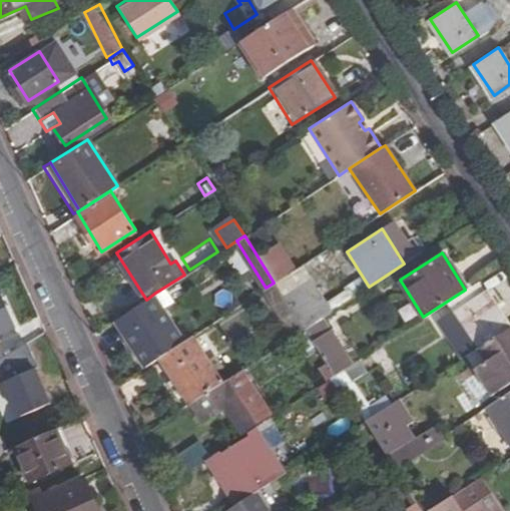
[(328,307),(301,265),(274,283),(301,324),(328,307)]
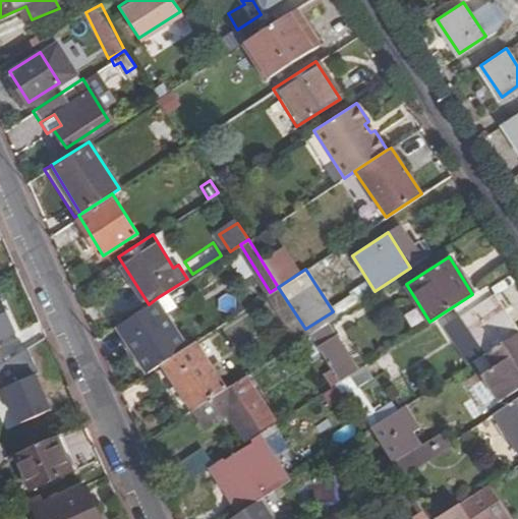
[(333,302),(340,313),(372,294),(365,282),(333,302)]
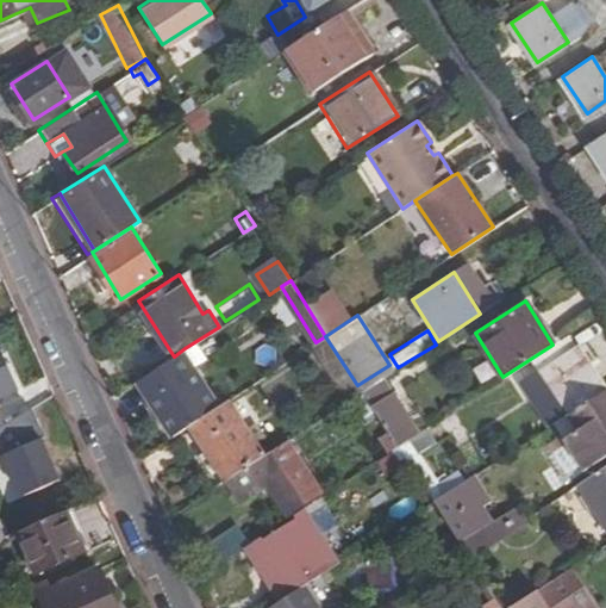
[(538,368),(566,413),(601,389),(574,346),(538,368)]
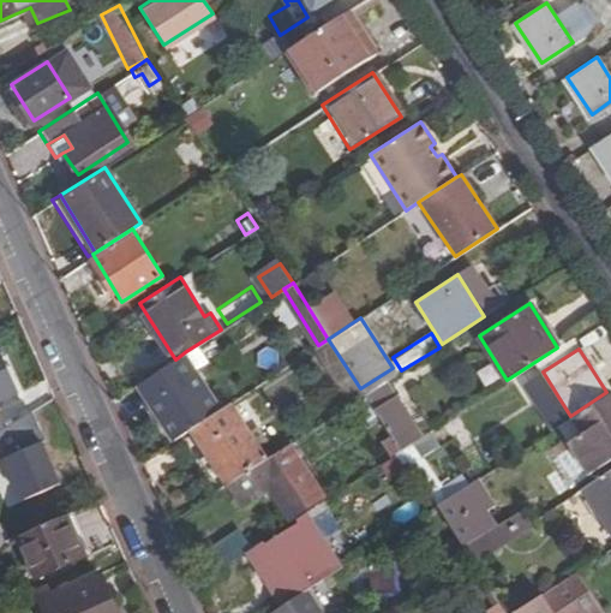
[(142,381),(177,438),(191,428),(222,408),(186,351),(175,359),(142,381)]
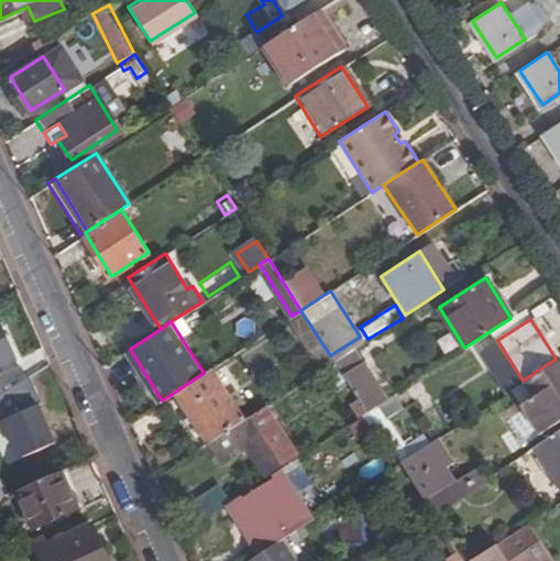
[(0,362),(9,358),(0,337),(0,362)]
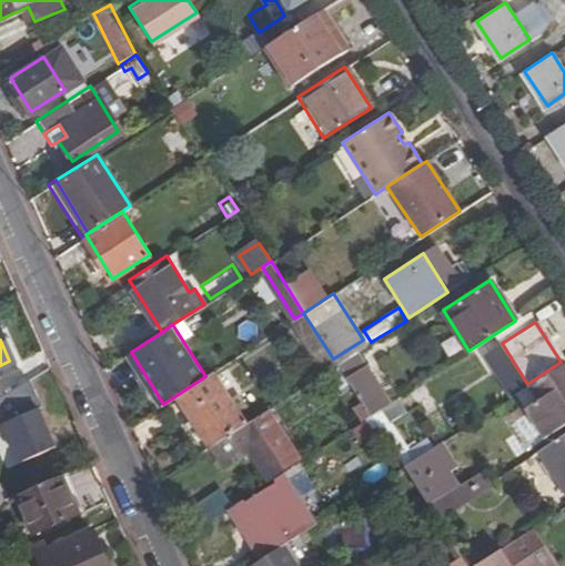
[(379,357),(365,365),(389,403),(401,395),(379,357)]
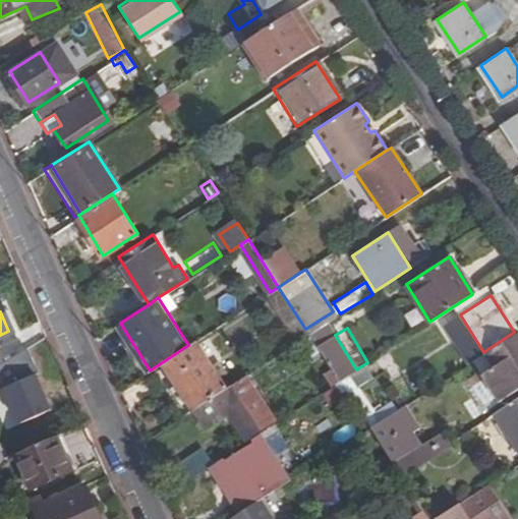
[(517,378),(517,338),(514,332),(483,352),(506,387),(517,378)]
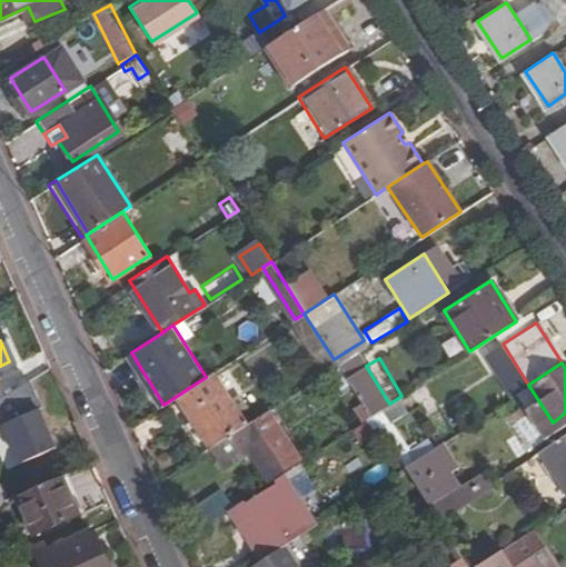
[(349,366),(341,370),(370,416),(381,408),(389,404),(366,366),(353,374),(349,366)]
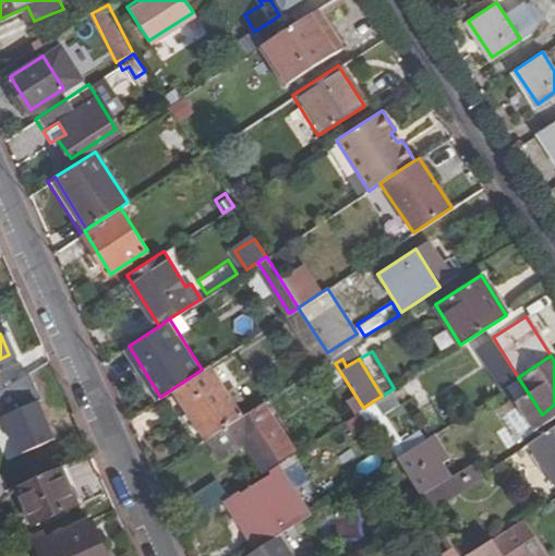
[(240,415),(207,366),(202,370),(173,388),(206,438),(240,415)]
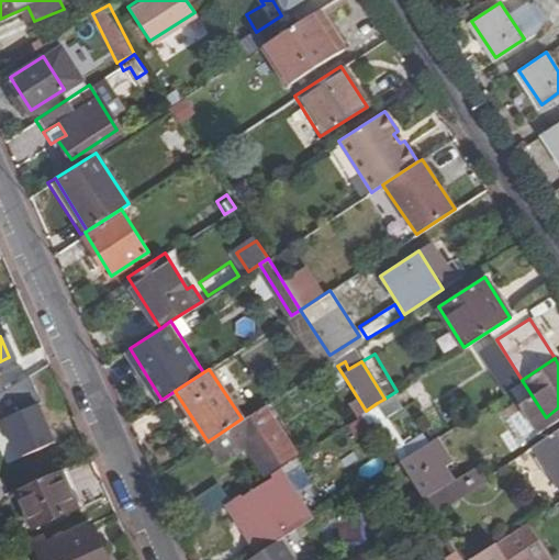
[(1,393),(8,413),(43,401),(36,381),(1,393)]
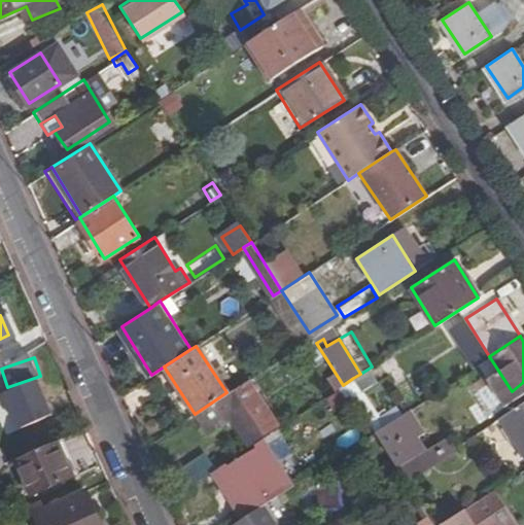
[(383,425),(353,378),(343,385),(349,395),(374,431),(383,425)]
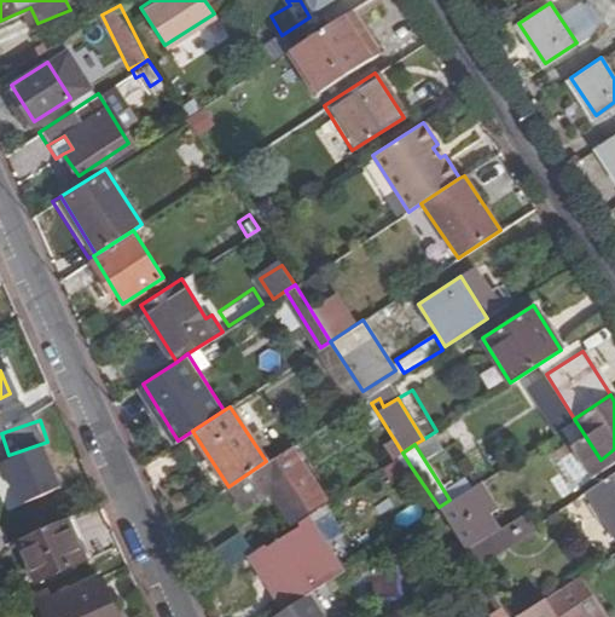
[(18,503),(54,488),(38,445),(0,462),(18,503)]
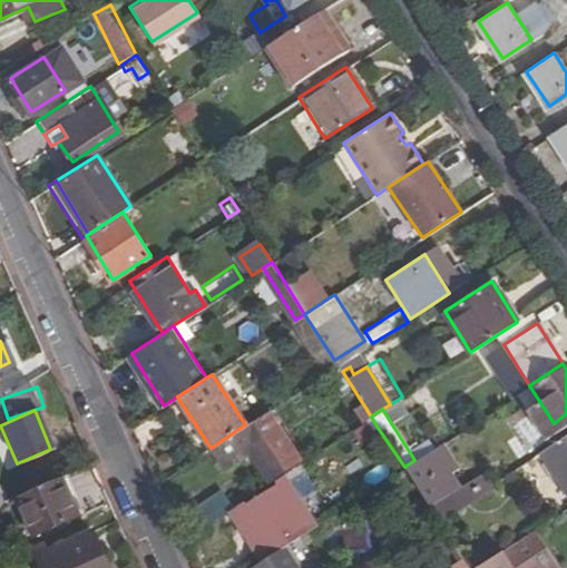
[(299,458),(267,411),(245,424),(211,448),(224,468),(251,451),(269,479),(299,458)]
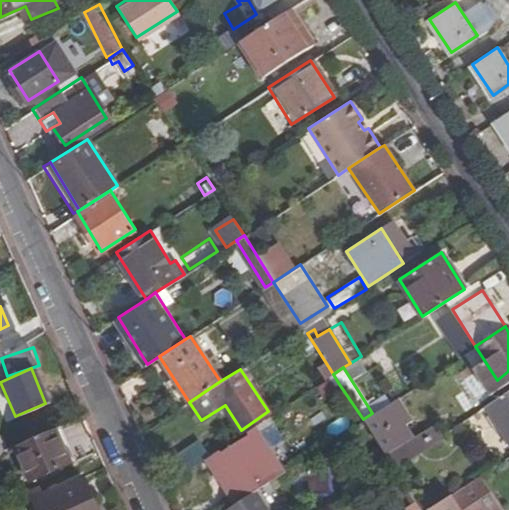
[(326,393),(339,384),(333,374),(319,383),(326,393)]
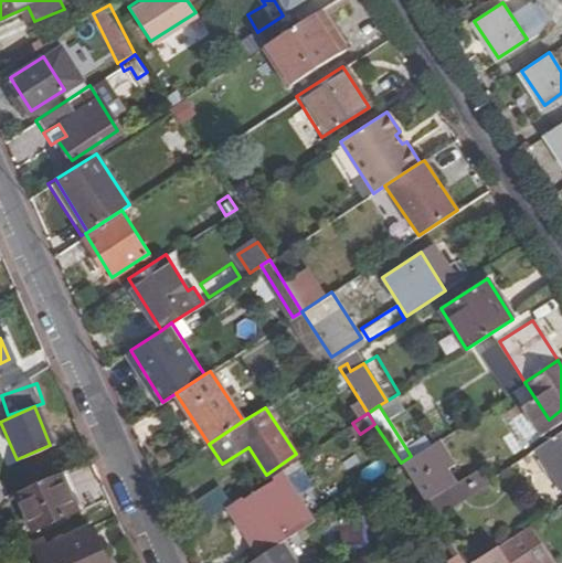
[(561,428),(534,447),(561,489),(561,428)]
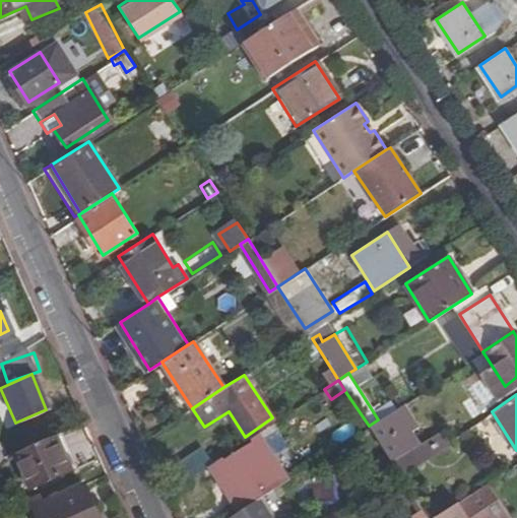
[(452,447),(442,430),(429,438),(408,404),(375,424),(404,474),(452,447)]
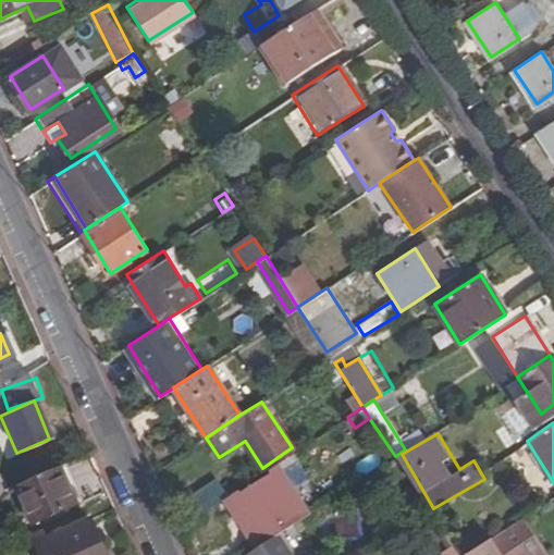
[(223,497),(255,547),(280,532),(310,513),(283,469),(299,459),(295,452),(271,467),(273,471),(242,492),(238,488),(226,495),(223,497)]
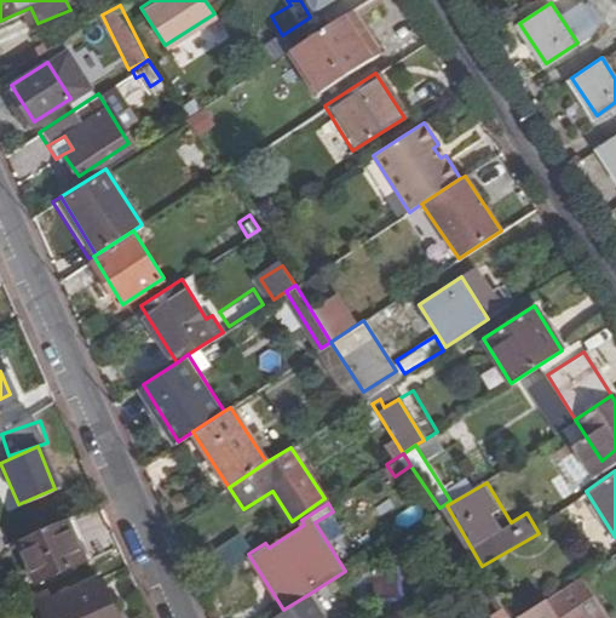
[(76,561),(59,521),(3,545),(21,585),(76,561)]
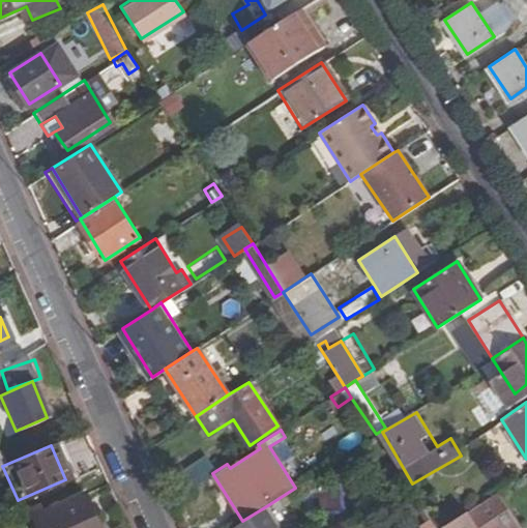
[(178,474),(188,489),(212,473),(215,471),(206,457),(178,474)]
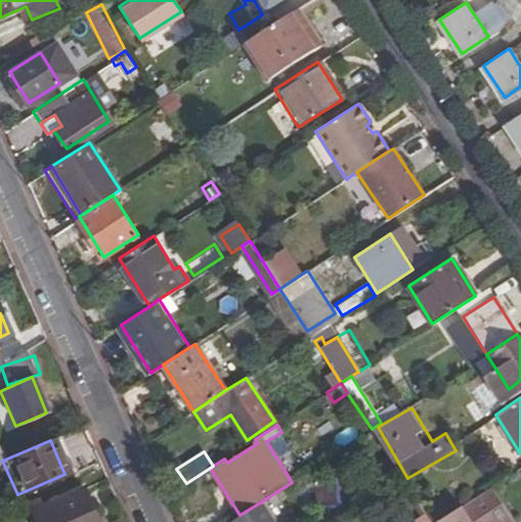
[(503,521),(512,517),(491,484),(489,485),(437,519),(438,521),(503,521)]
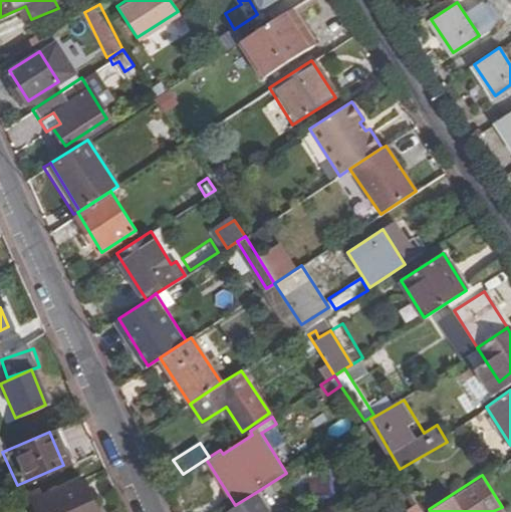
[(93,511),(80,479),(31,500),(35,511),(93,511)]
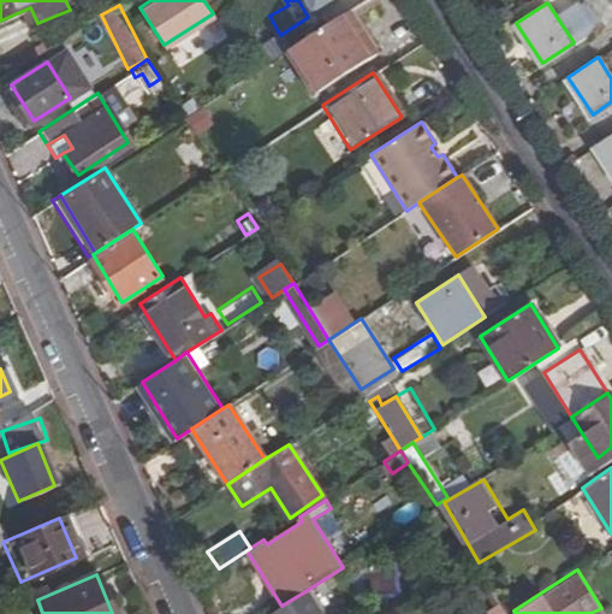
[(324,613),(309,589),(281,606),(272,613),(324,613)]
